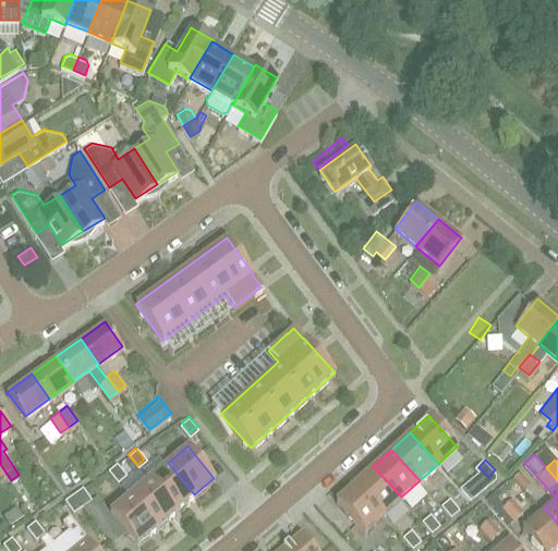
[(108,468),(117,479),(124,473),(114,462),(108,468)]
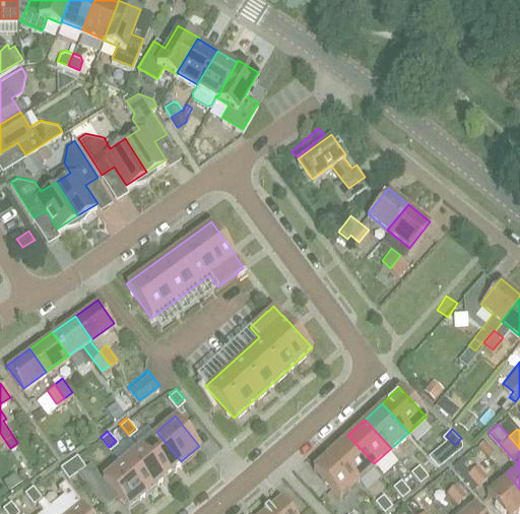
[(181,461),(156,432),(138,446),(164,476),(181,461)]
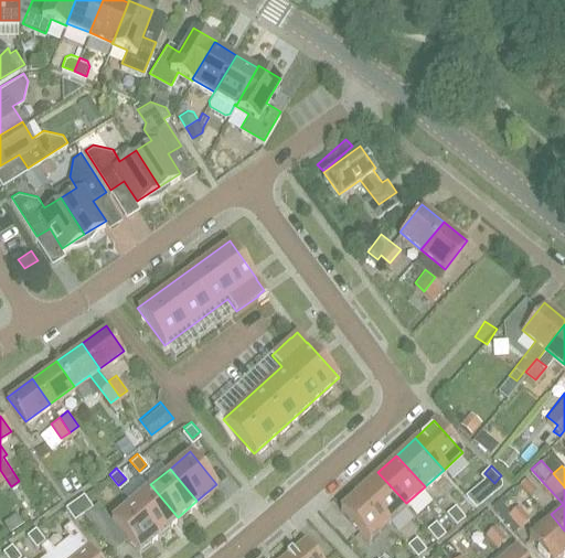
[(11,486),(0,470),(0,481),(4,479),(11,487),(11,486)]
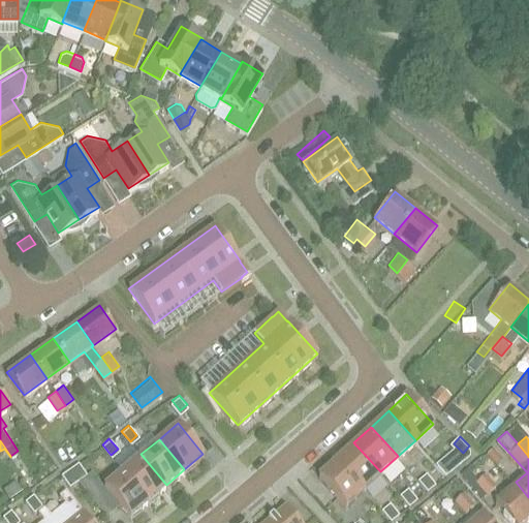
[(380,471),(353,442),(336,459),(363,488),(380,471)]
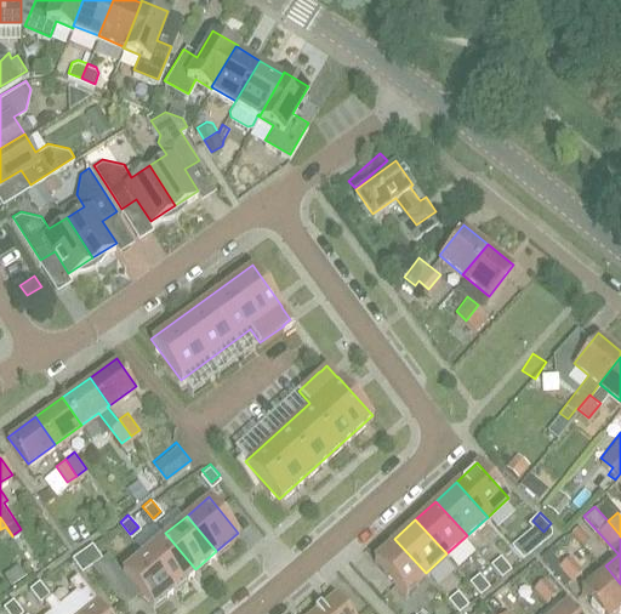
[(571,528),(582,540),(591,533),(580,521),(571,528)]
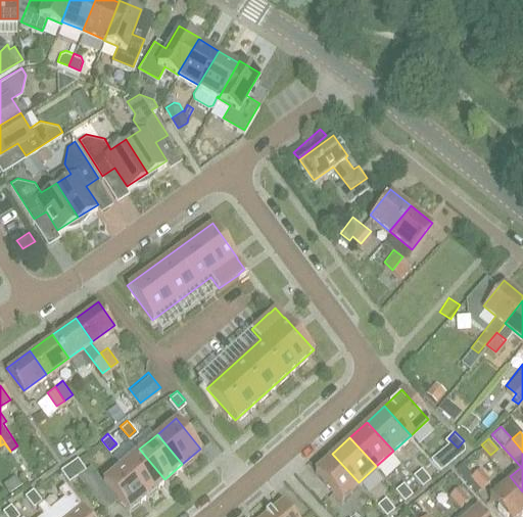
[(164,479),(139,449),(122,464),(146,494),(164,479)]
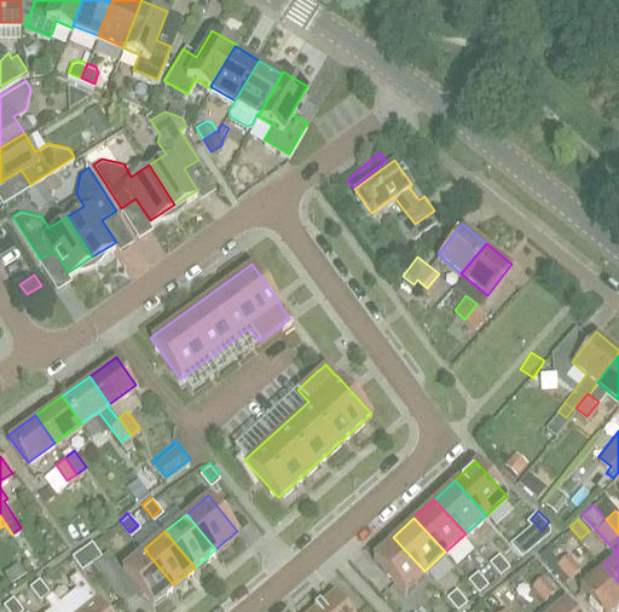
[(424,571),(393,537),(372,556),(404,590),(424,571)]
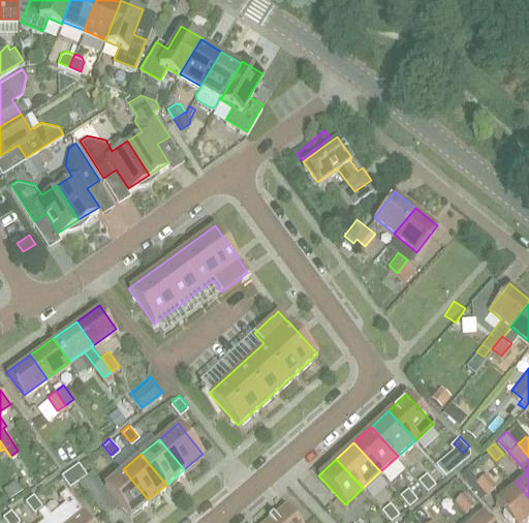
[(76,461),(69,466),(76,478),(84,471),(76,461)]
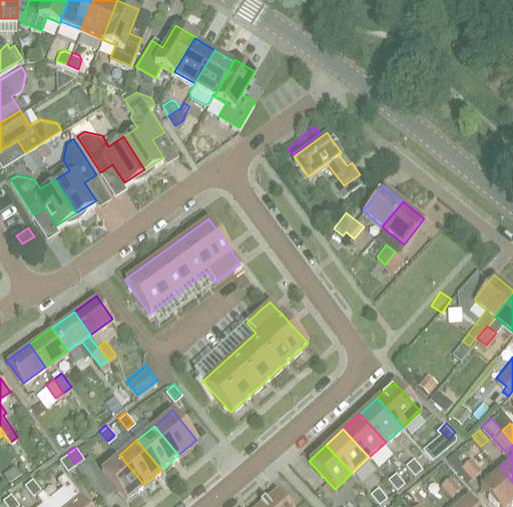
[(461,464),(457,468),(468,479),(481,468),(464,448),(454,456),(461,464)]
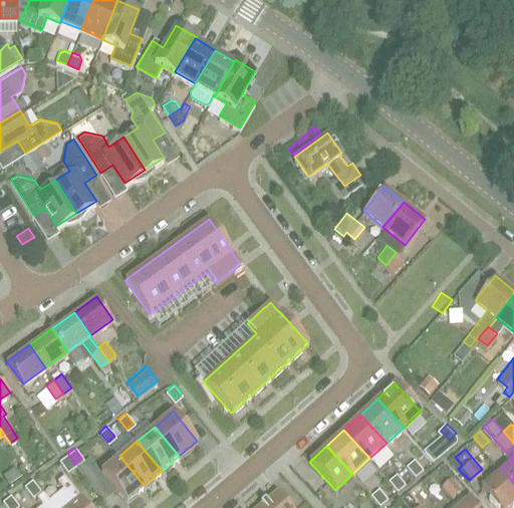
[(74,464),(67,453),(60,458),(67,469),(74,464)]
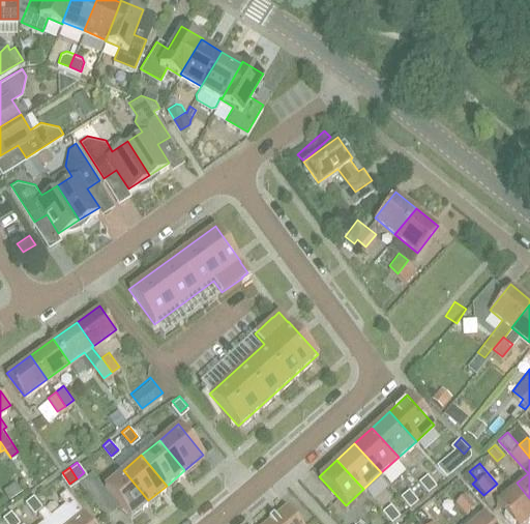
[(148,500),(123,470),(104,486),(129,517),(148,500)]
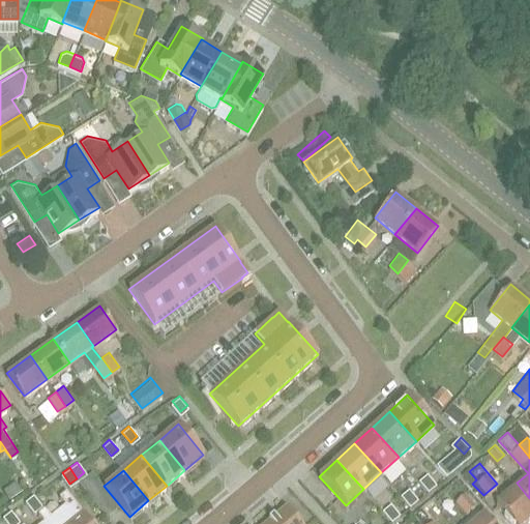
[(386,496),(405,484),(400,474),(380,487),(386,496)]
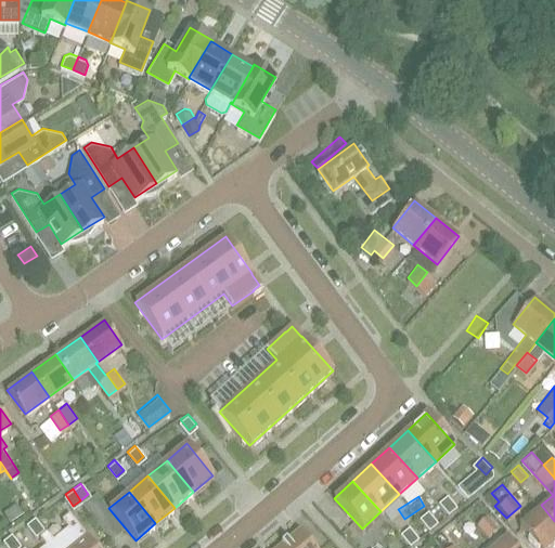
[(455,507),(447,496),(440,501),(449,512),(455,507)]
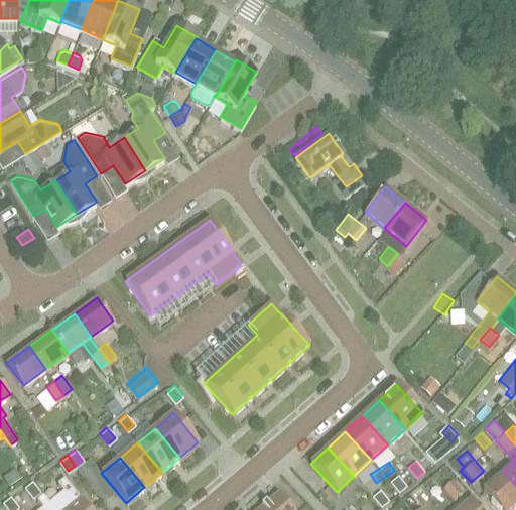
[(15,465),(2,474),(9,483),(21,475),(15,465)]
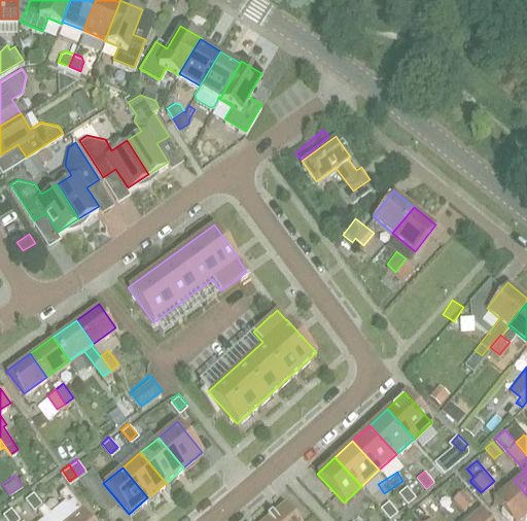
[(517,520),(526,513),(526,495),(514,480),(493,497),(513,520),(517,520)]
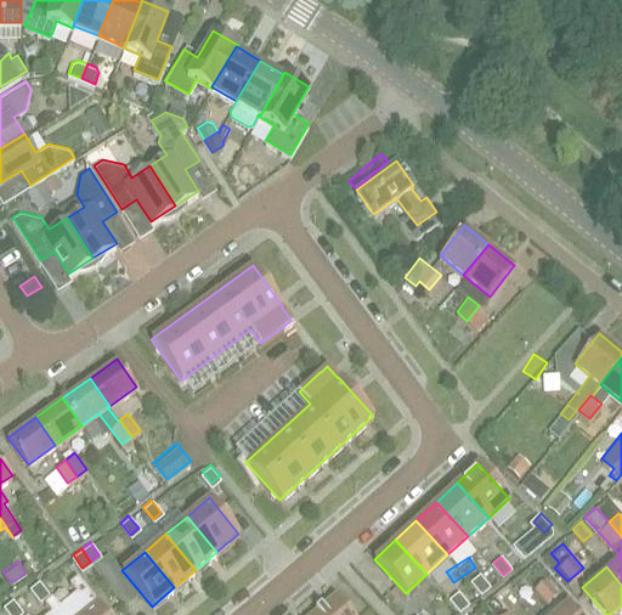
[(52,594),(51,594),(67,614),(109,614),(77,574),(69,581),(75,590),(58,603),(52,594)]
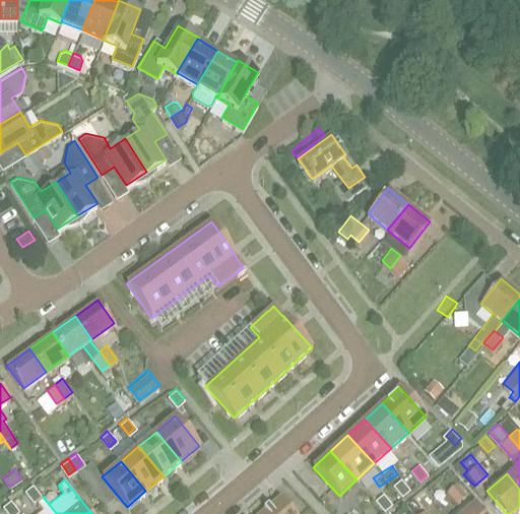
[(409,490),(401,479),(394,486),(402,496),(409,490)]
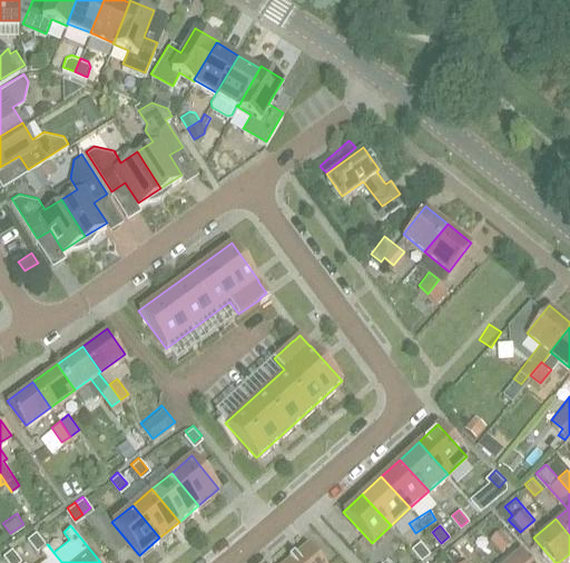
[(500,526),(490,535),(502,549),(511,539),(500,526)]
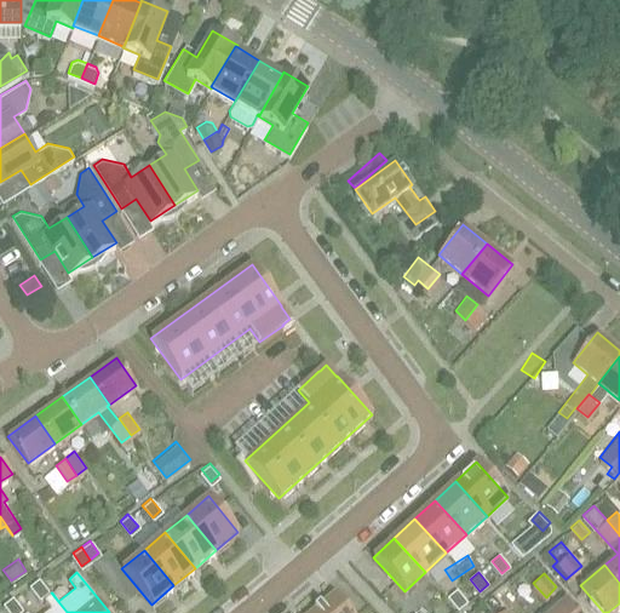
[(30,584),(40,596),(47,589),(39,577),(30,584)]
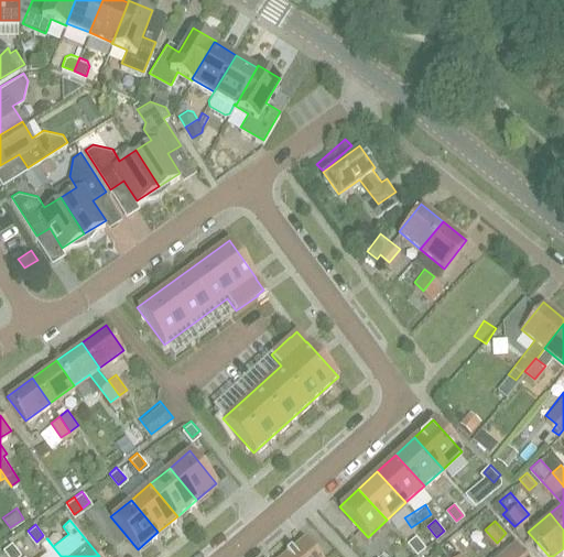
[(321,556),(304,536),(281,556),(321,556)]
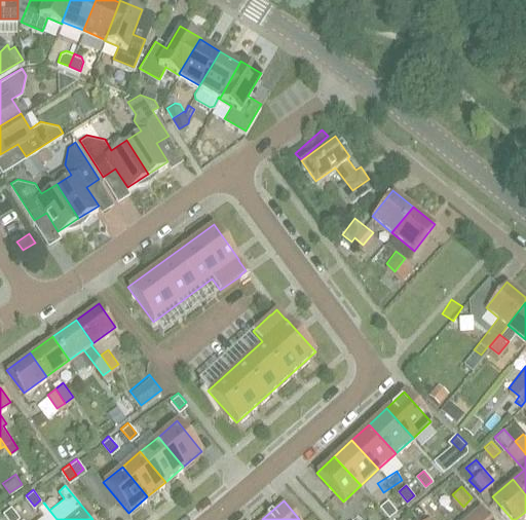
[(396,511),(387,500),(380,506),(388,516),(396,511)]
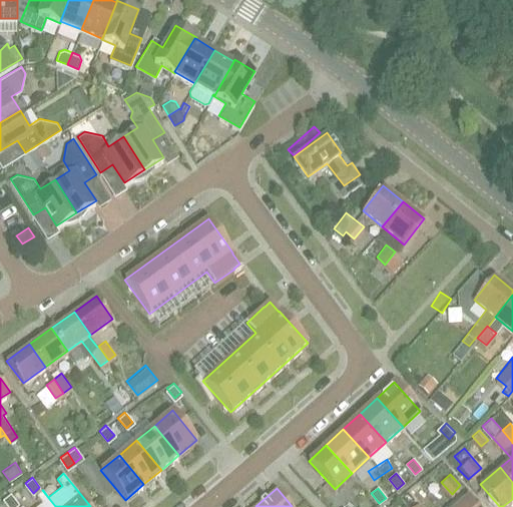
[(425,506),(408,488),(400,495),(411,506),(425,506)]
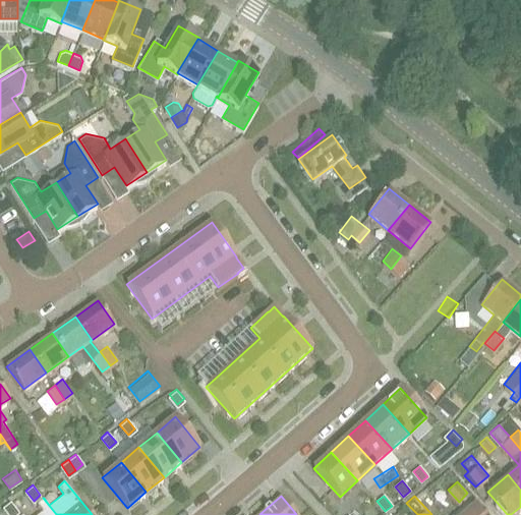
[(56,514),(43,498),(37,503),(43,510),(36,514),(22,514),(21,514),(56,514)]
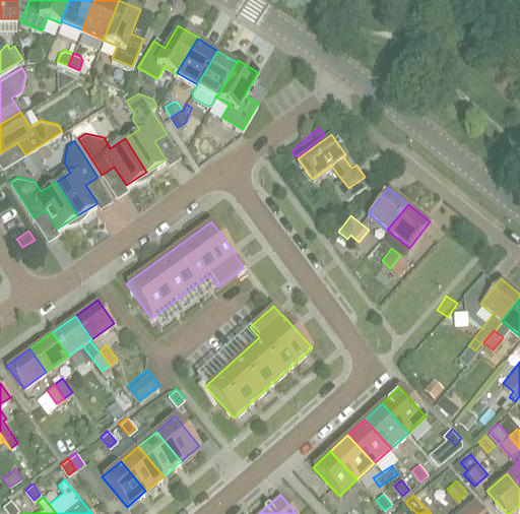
[(3,505),(10,513),(11,513),(18,509),(10,499),(3,505)]
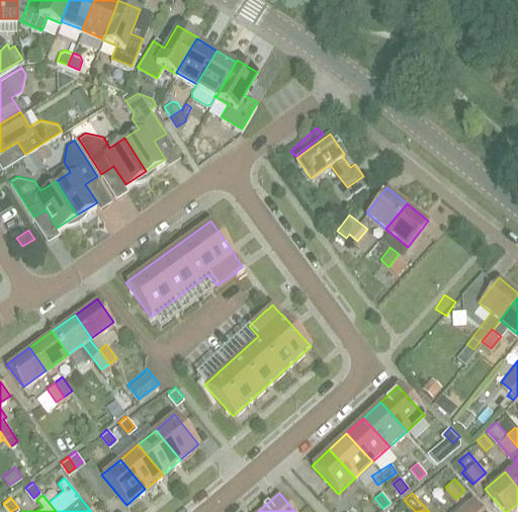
[(483,511),(472,500),(457,511),(483,511)]
